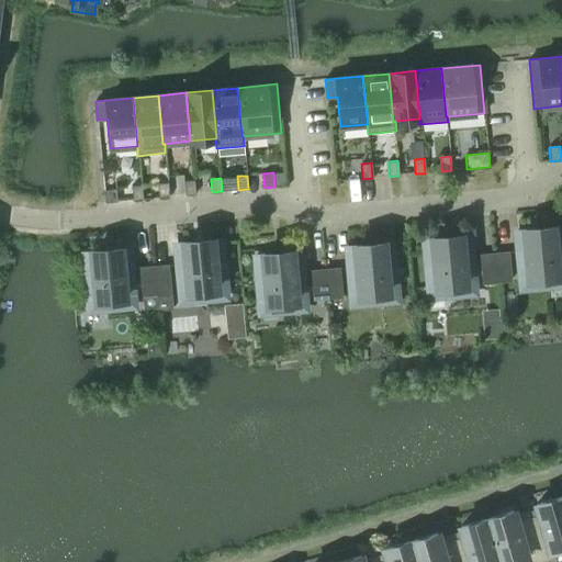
[(186,194),(195,193),(194,180),(184,181),(186,194)]
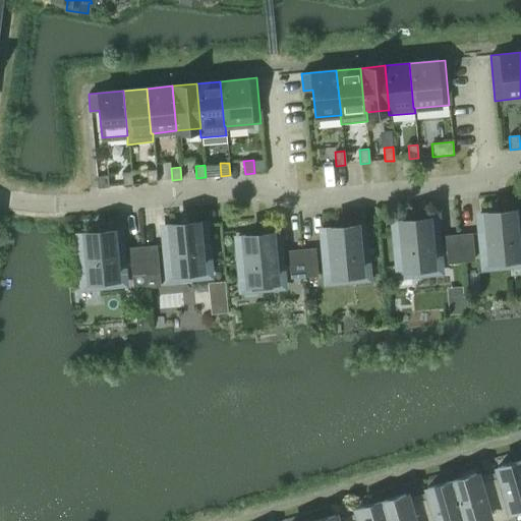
[(148,183),(157,182),(156,169),(147,170),(148,183)]
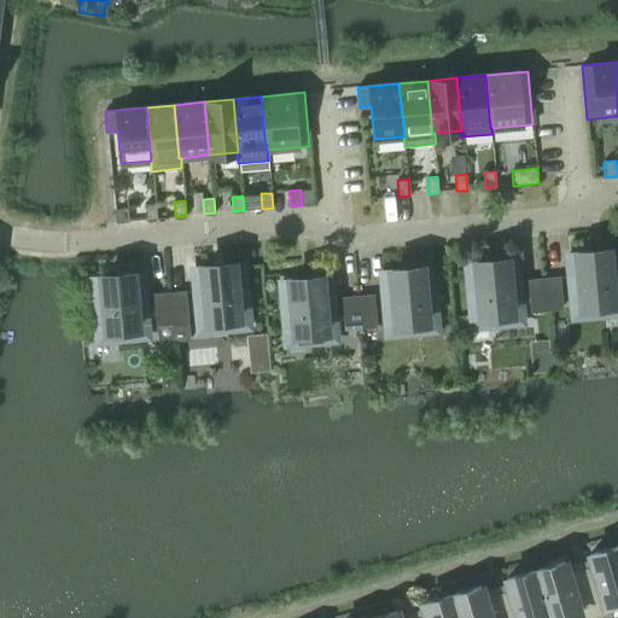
[(146,220),(157,219),(156,204),(145,205),(146,220)]
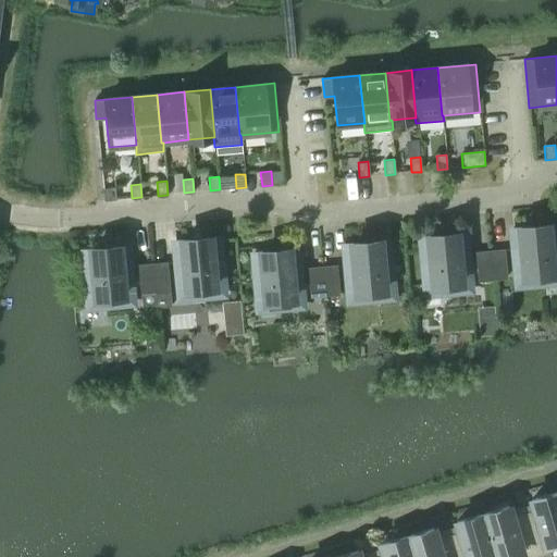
[(114,201),(112,188),(103,189),(104,202),(114,201)]
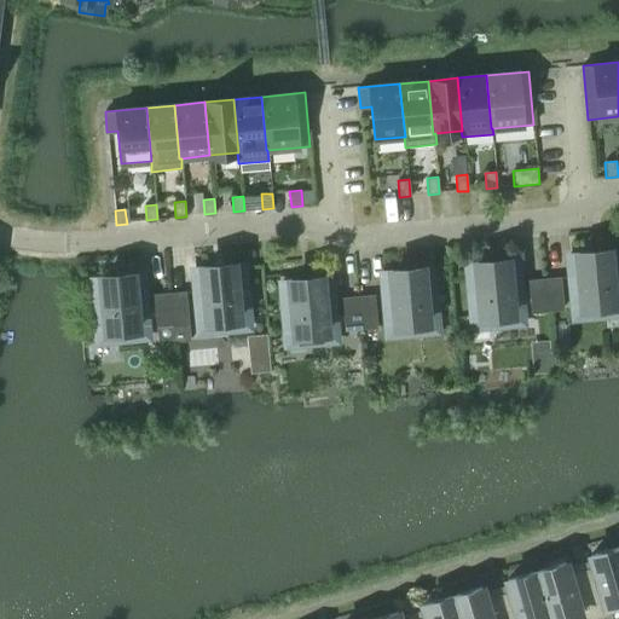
[(603,306),(618,304),(618,282),(615,250),(597,252),(597,256),(589,258),(588,253),(570,254),(574,308),(576,308),(577,316),(605,313),(603,306)]
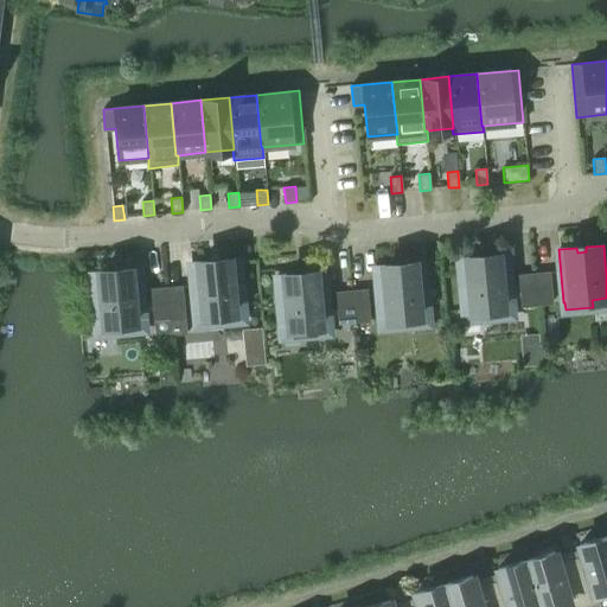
[(459,259),(465,312),(481,311),(483,318),(510,315),(509,307),(510,307),(505,255),(486,256),(486,261),(478,262),(478,257),(459,259)]
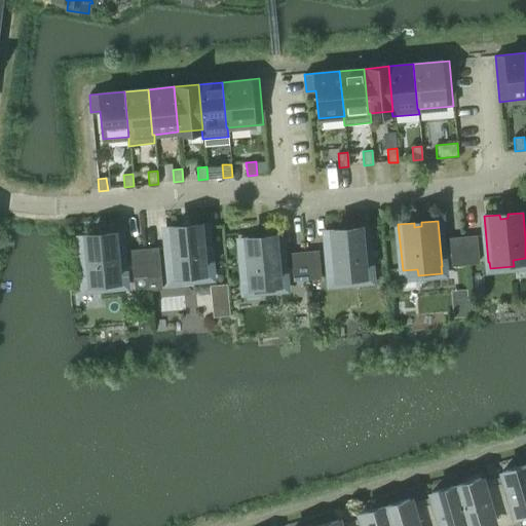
[(209,270),(204,225),(188,226),(189,230),(182,231),(181,227),(165,228),(170,274),(171,274),(171,280),(194,278),(194,272),(209,270)]
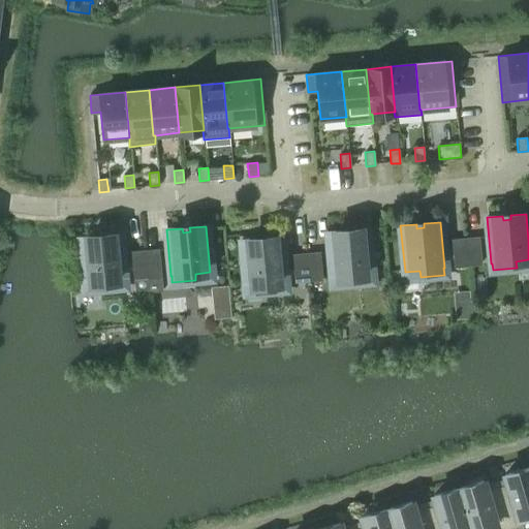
[(355,277),(371,275),(367,228),(350,230),(351,235),(344,236),(343,231),(328,232),(332,279),(333,279),(333,285),(356,283),(355,277)]
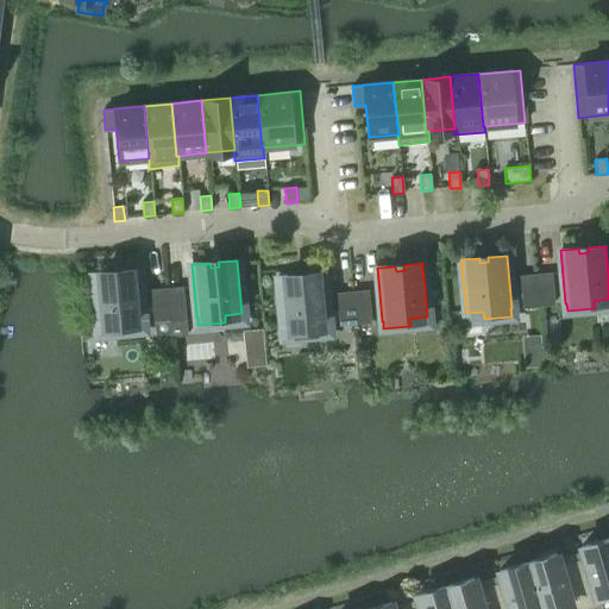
[(143,322),(137,269),(119,271),(119,276),(111,277),(111,272),(92,274),(98,327),(114,326),(115,333),(143,331),(142,322),(143,322)]
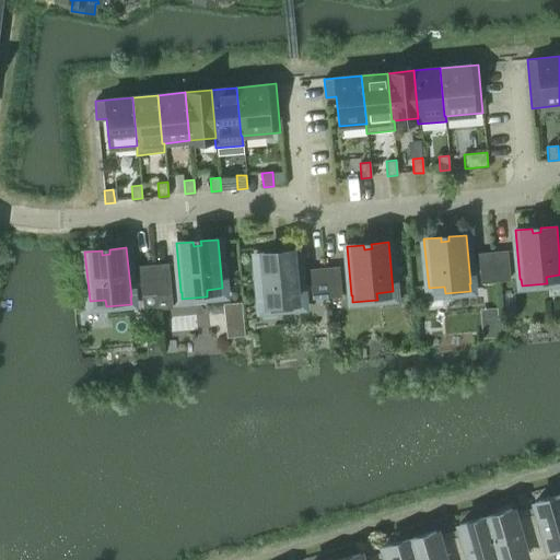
[(255,255),(259,304),(276,302),(277,310),(302,307),(301,300),(302,300),(298,251),(280,253),(280,257),(272,258),(272,254),(255,255)]
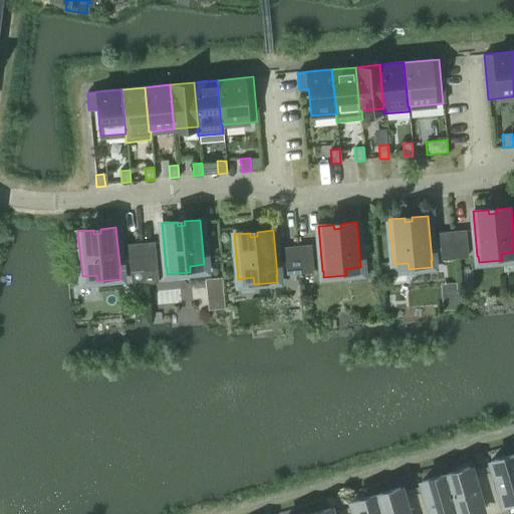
[(452,233),(454,259),(467,257),(465,232),(452,233)]
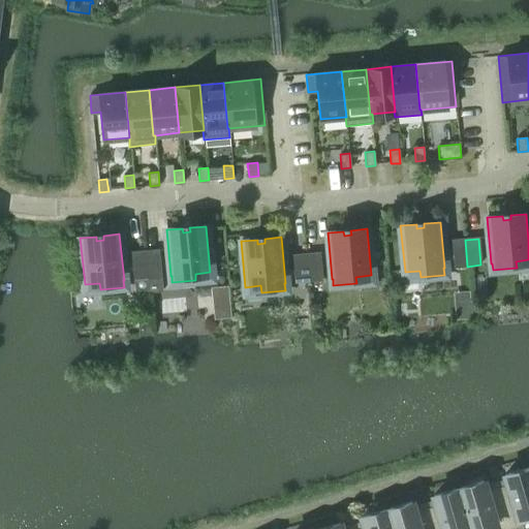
[(467,267),(465,240),(452,241),(455,268),(467,267)]
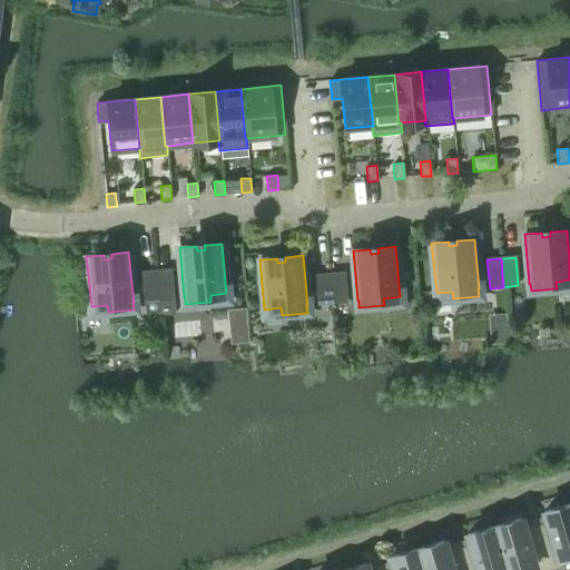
[(169,269),(156,271),(158,300),(173,298),(169,269)]
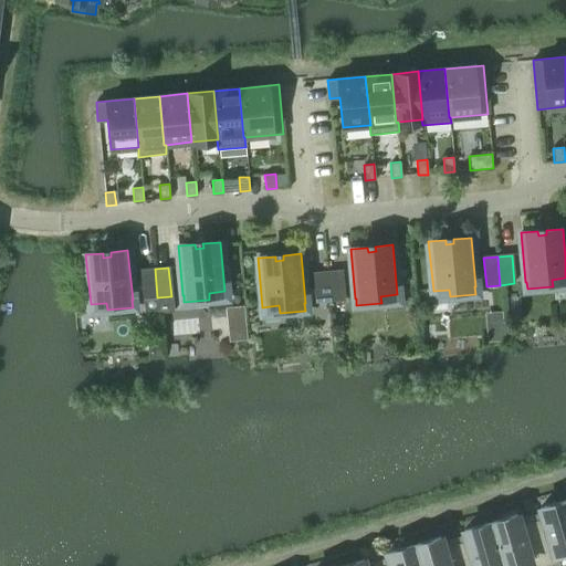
[(157,297),(155,269),(140,270),(144,299),(157,297)]
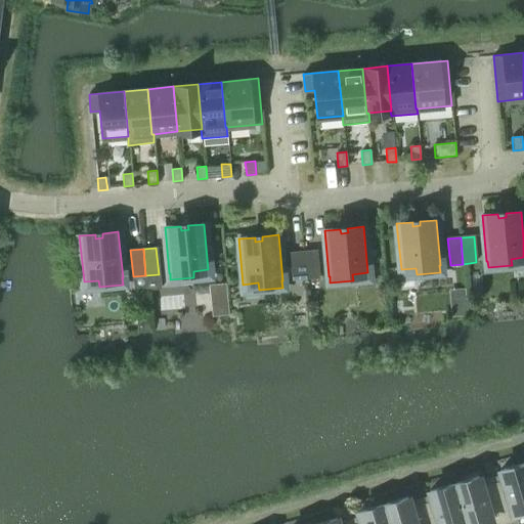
[(303,252),(305,278),(318,277),(315,251),(303,252)]
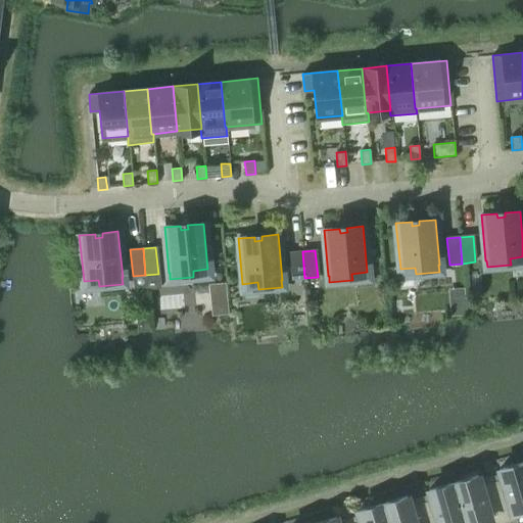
[(304,278),(302,251),(289,252),(292,279),(304,278)]
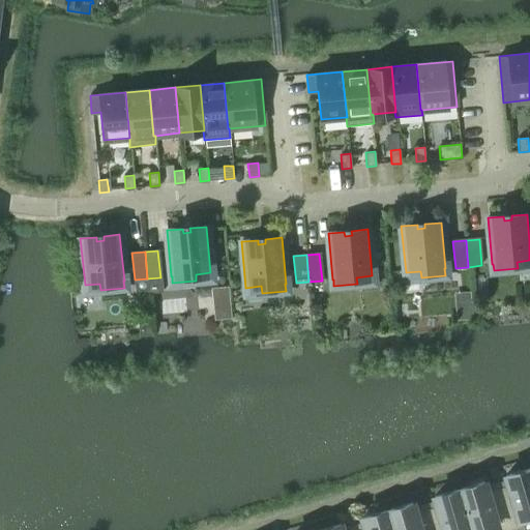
[(231,284),(213,284),(214,317),(232,316),(231,284)]
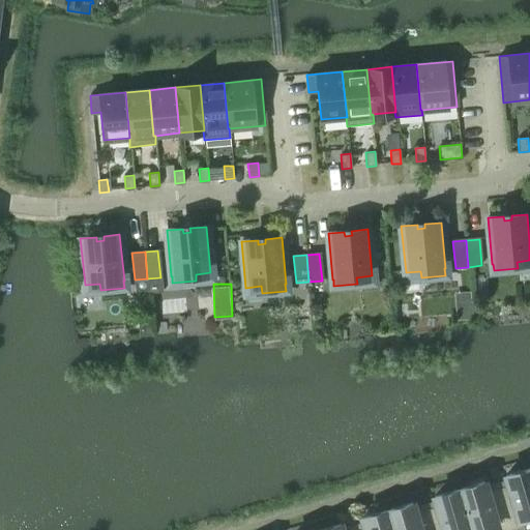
[(508,486),(497,489),(509,529),(516,529),(524,528),(521,518),(529,514),(529,468),(505,475),(508,486)]
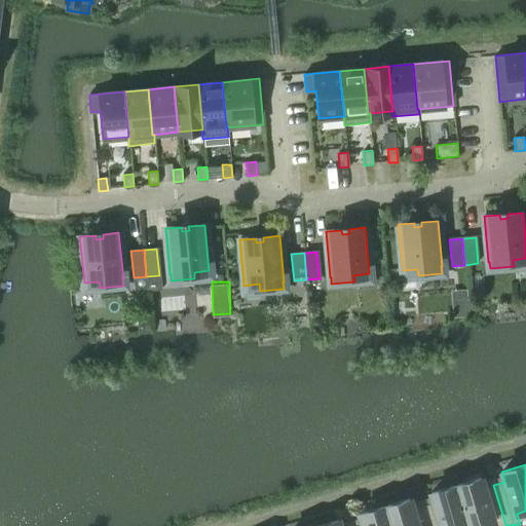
[(480,478),(455,485),(466,525),(505,525),(493,485),(483,488),(480,478)]
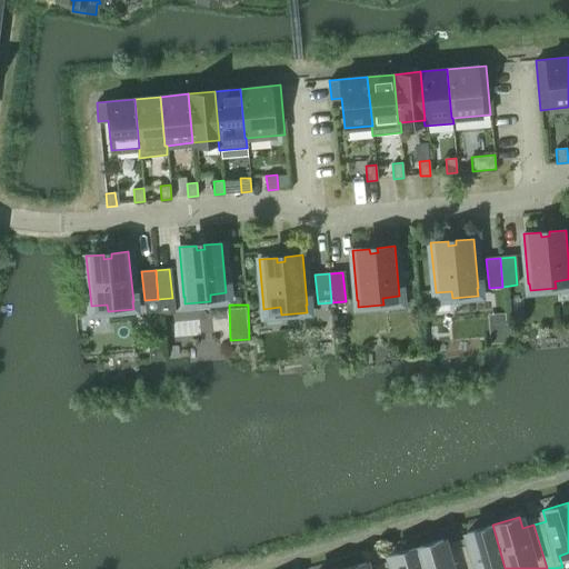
[(505,568),(492,525),(466,532),(469,543),(457,547),(463,568),(505,568)]
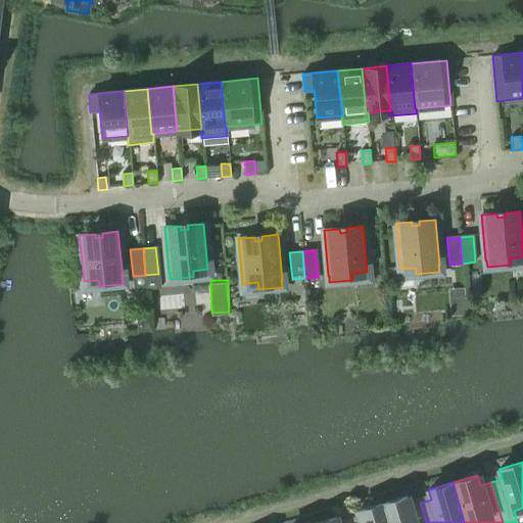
[(426,522),(420,503),(409,506),(407,496),(382,504),(387,522),(426,522)]
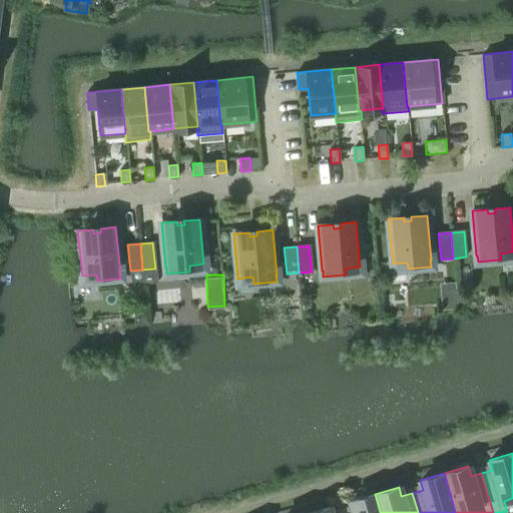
[(380,512),(375,494),(351,501),(354,510),(344,512),(380,512)]
